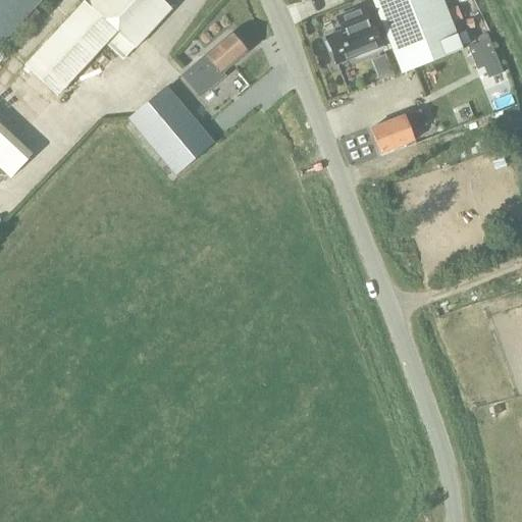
[(0,0),(0,43),(40,0),(0,0)]
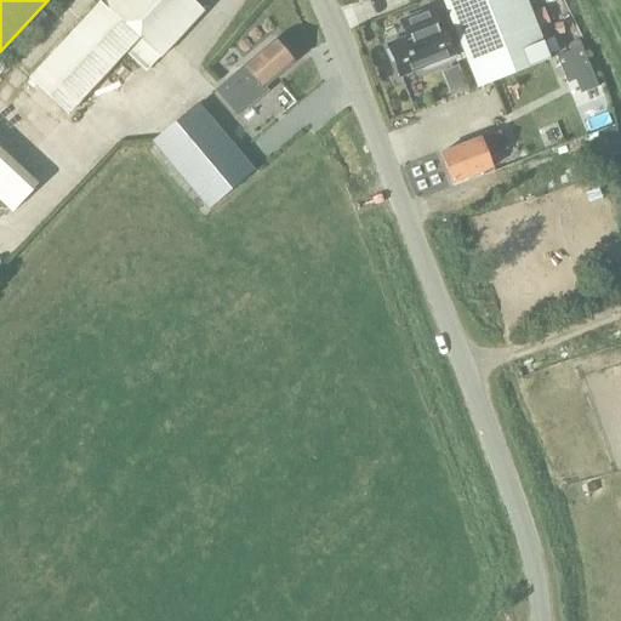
[(101,0),(28,80),(66,115),(125,52),(146,72),(201,10),(191,0),(101,0)]
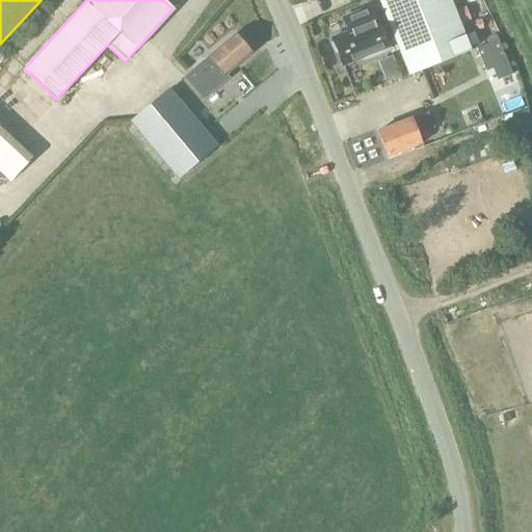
[(379,0),(408,75),(469,51),(449,0),(379,0)]
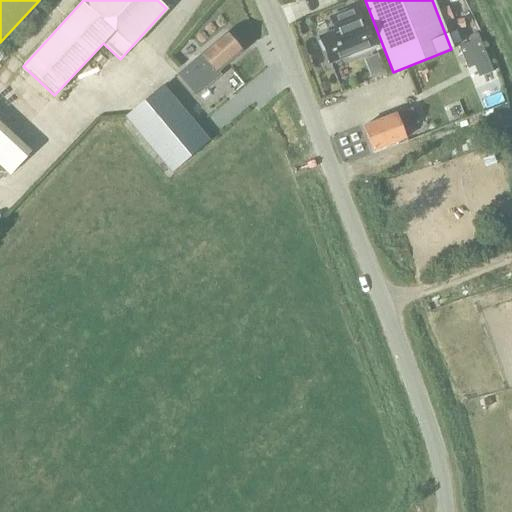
[(349,57),(373,48),(362,20),(360,21),(355,7),(328,18),(333,31),(318,37),(319,41),(317,42),(320,50),(322,49),(327,62),(348,54),(349,57)]
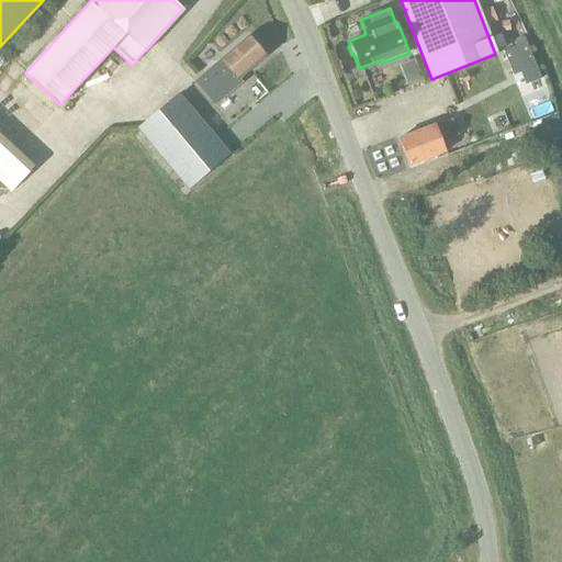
[(205,72),(217,87),(233,75),(237,79),(265,55),(247,35),(205,72)]
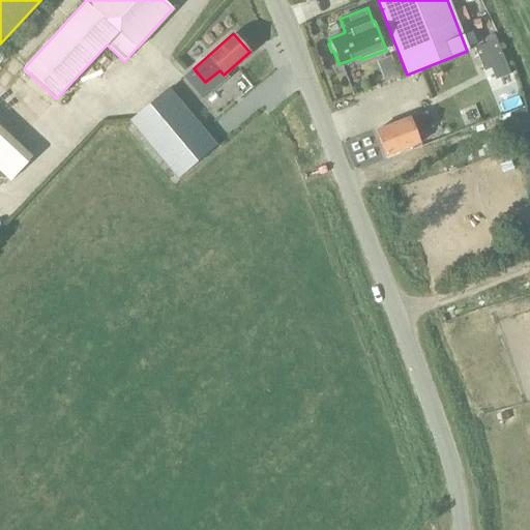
[(478,45),(491,80),(511,71),(499,36),(478,45)]
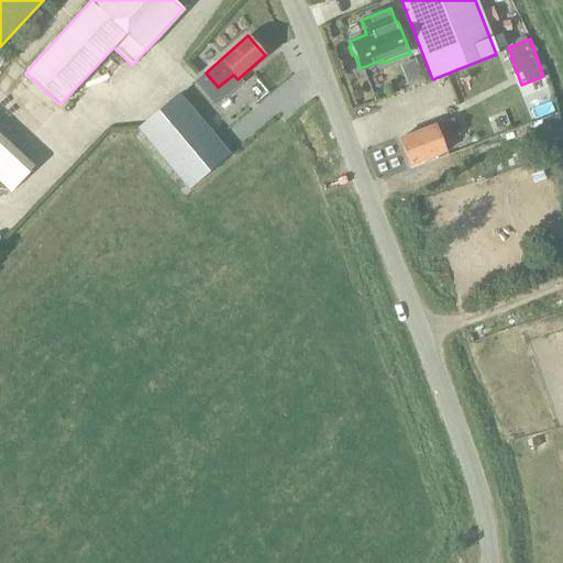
[(138,128),(187,189),(228,156),(178,95),(138,128)]
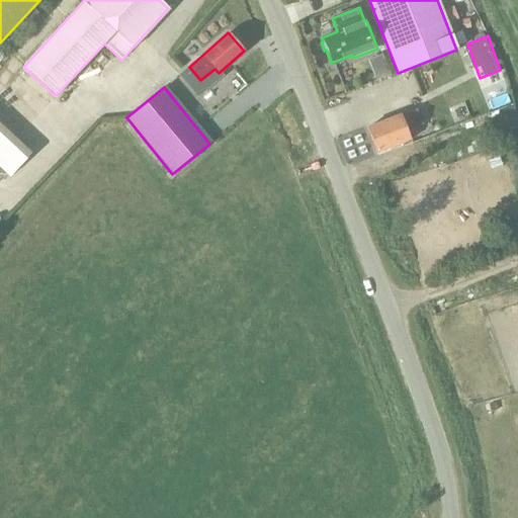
[(366,128),(371,141),(376,153),(410,140),(407,131),(422,124),(416,109),(401,115),(366,128)]
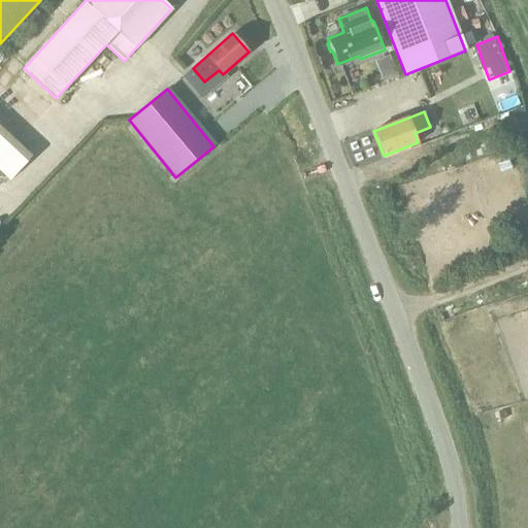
[(0,172),(7,179),(26,160),(0,135),(0,172)]
